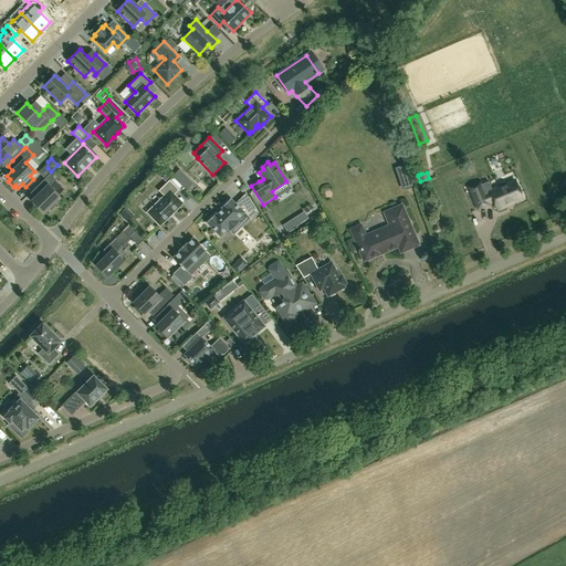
[(35,187),(37,187),(41,192),(32,201),(43,213),(48,208),(50,211),(56,205),(54,202),(60,197),(49,185),(51,182),(54,179),(50,174),(35,187)]
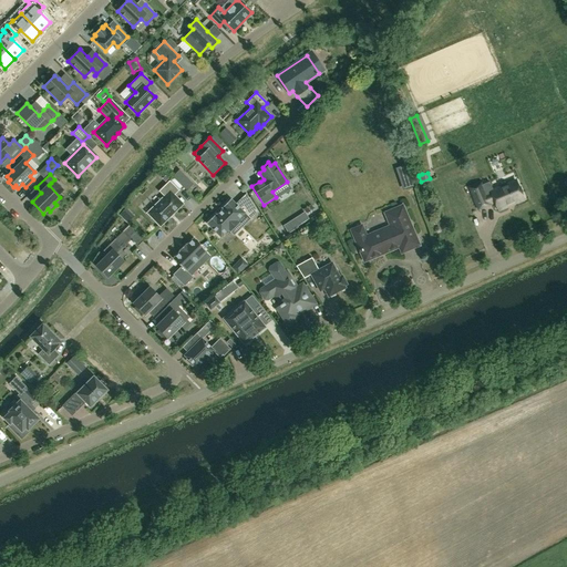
[(194,184),(186,175),(178,183),(183,186),(187,191),(194,184)]
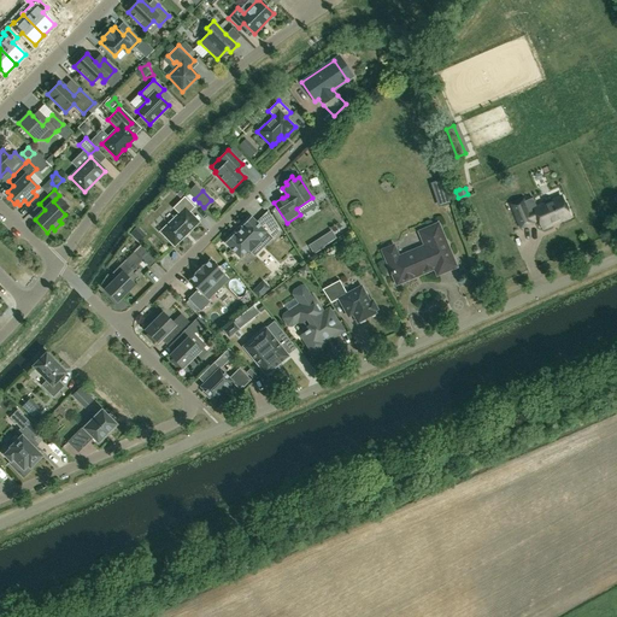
[(447,191),(439,194),(444,209),(453,205),(447,191)]
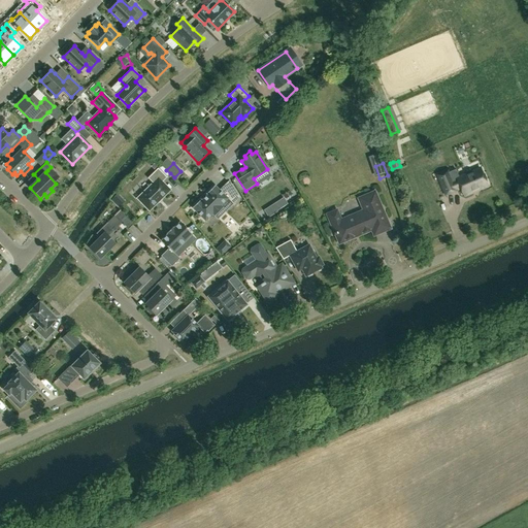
[(137,198),(149,210),(170,190),(162,182),(166,177),(158,168),(147,178),(153,184),(137,198)]
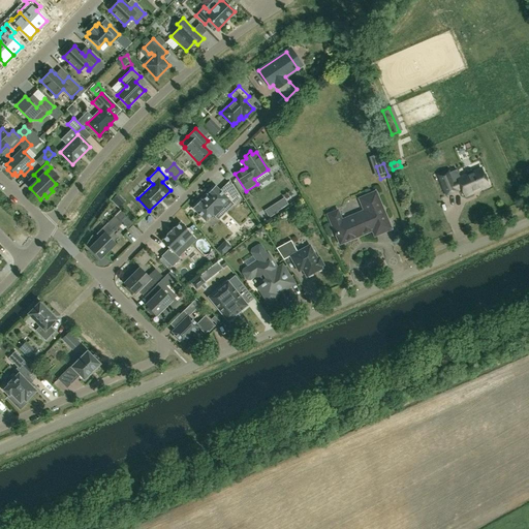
[(489,186),(481,169),(459,179),(460,180),(455,182),(449,170),(438,176),(447,196),(458,191),(458,190),(463,188),(466,195),(489,186)]
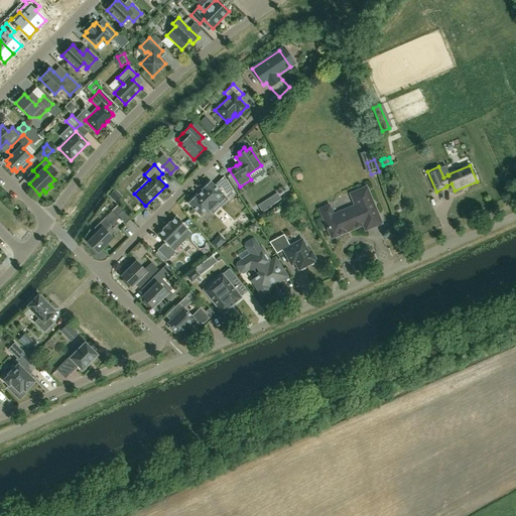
[(218,203),(217,203),(216,201),(222,195),(228,200),(235,192),(224,176),(214,185),(210,181),(202,189),(203,190),(197,196),(196,195),(187,203),(201,216),(208,209),(210,212),(218,203)]
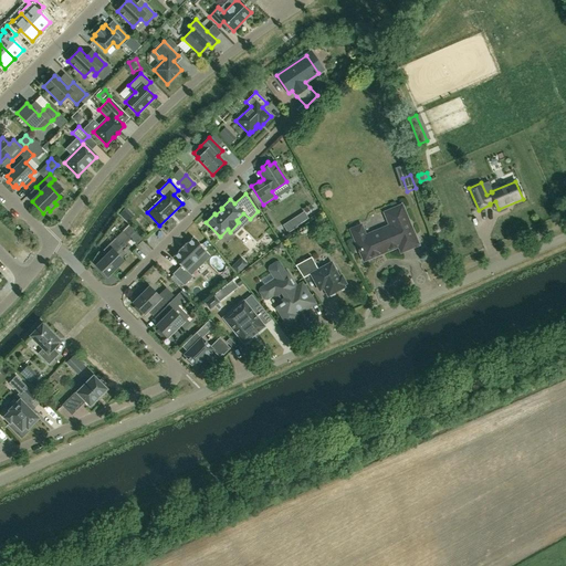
[(385,252),(397,247),(399,253),(418,245),(401,206),(384,212),(389,226),(365,237),(360,226),(350,230),(359,250),(358,250),(358,252),(359,251),(364,261),(379,254),(378,253),(384,251),(385,252)]
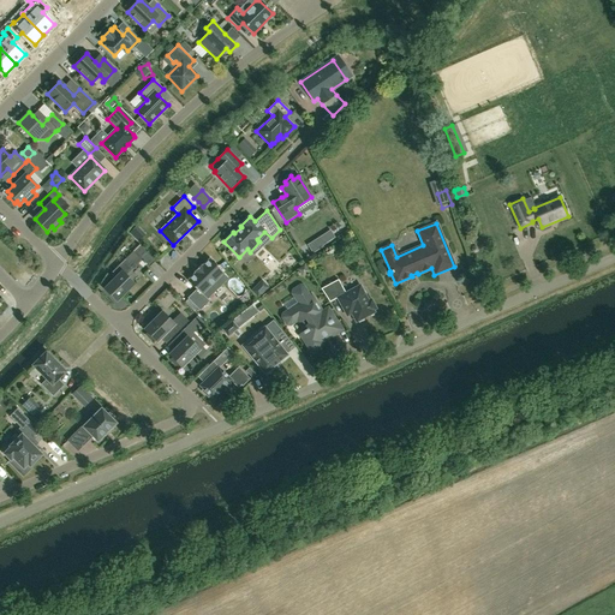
[(294,240),(302,236),(298,230),(291,233),(294,240)]
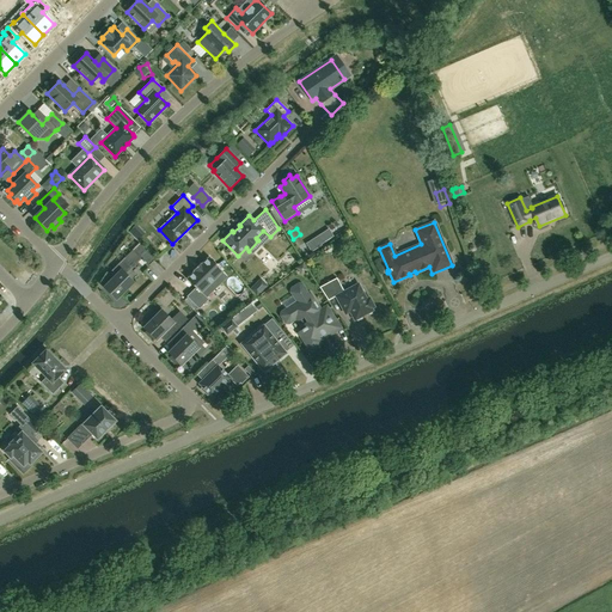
[(331,231),(322,236),(325,243),(335,237),(331,231)]
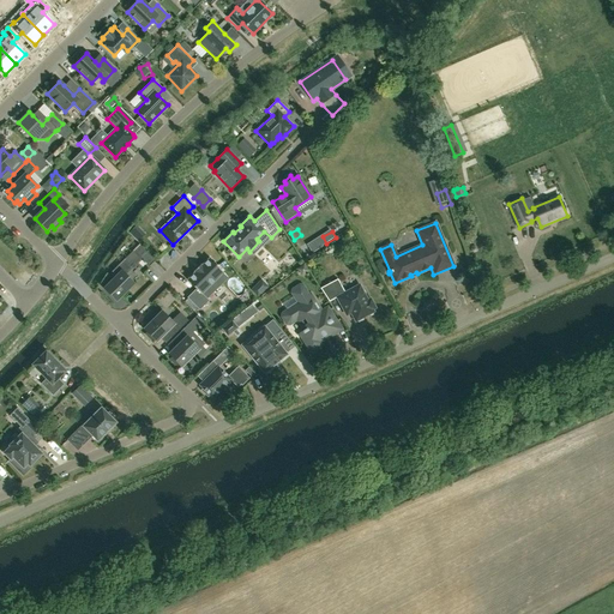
[(318,238),(307,245),(312,253),(323,246),(323,245),(318,238)]
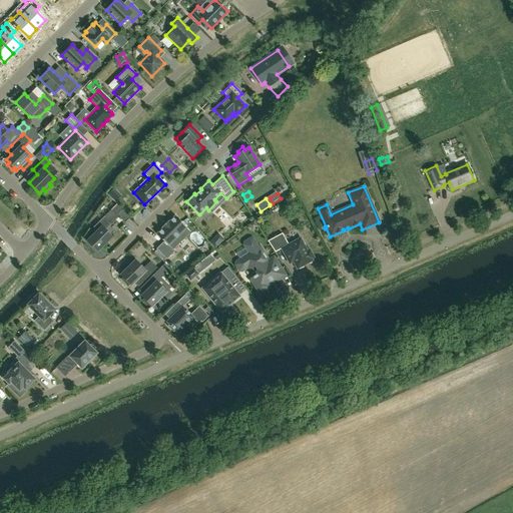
[(97,230),(94,233),(93,234),(92,233),(89,236),(90,237),(86,241),(89,243),(89,244),(94,248),(97,251),(112,236),(104,228),(109,223),(110,224),(113,221),(112,220),(117,215),(124,222),(129,217),(116,204),(93,227),(97,230)]
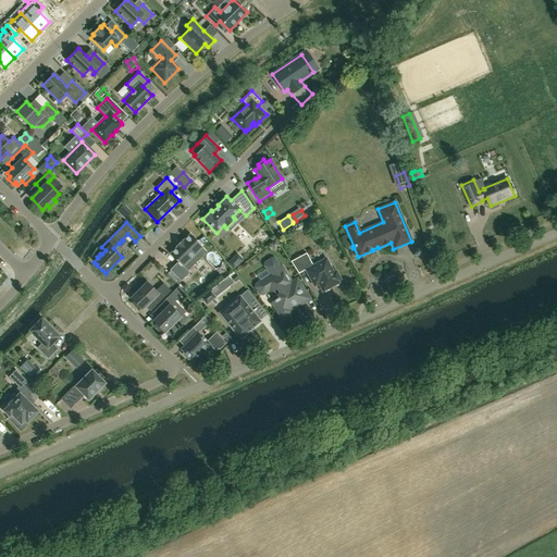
[(189,273),(187,271),(183,267),(202,247),(190,234),(183,242),(182,240),(175,246),(177,247),(170,255),(177,262),(170,270),(181,281),(189,273)]
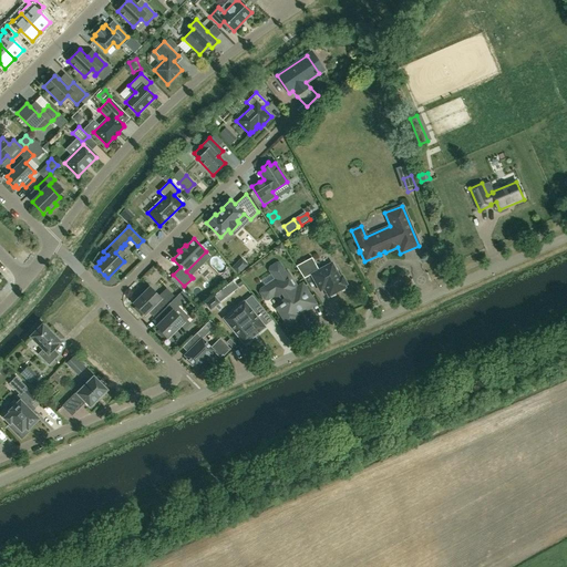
[(239,272),(250,265),(245,257),(234,265),(239,272)]
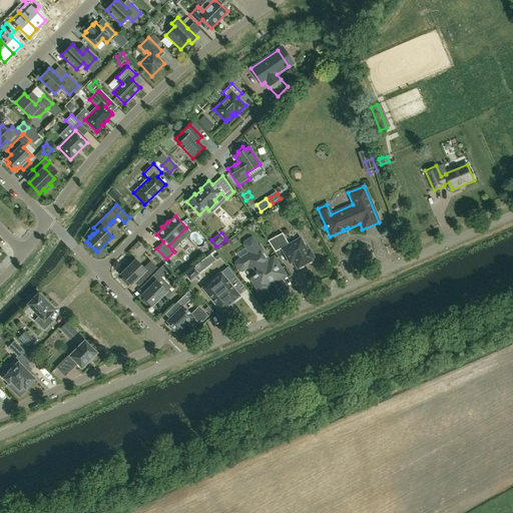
[(268,240),(275,251),(276,251),(275,250),(279,247),(281,248),(289,263),(293,261),(297,269),(313,261),(312,259),(314,258),(310,249),(308,250),(300,237),(288,244),(282,233),(268,240)]
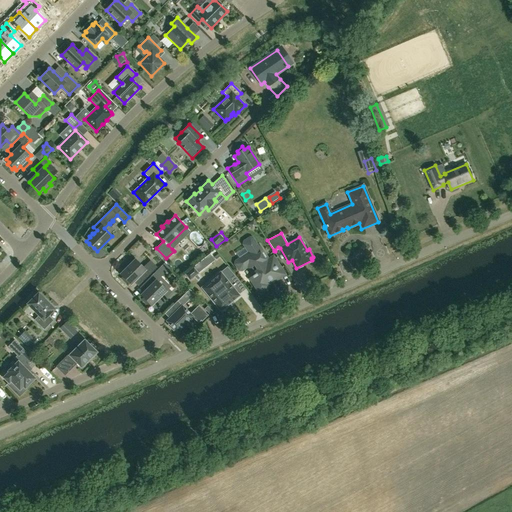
[(273,255),(268,259),(259,246),(258,247),(252,239),(250,238),(244,242),(244,244),(249,253),(236,261),(235,264),(239,269),(242,270),(248,266),(253,275),(248,279),(249,280),(251,279),(259,292),(261,293),(267,289),(267,286),(277,280),(277,281),(286,275),(273,255)]
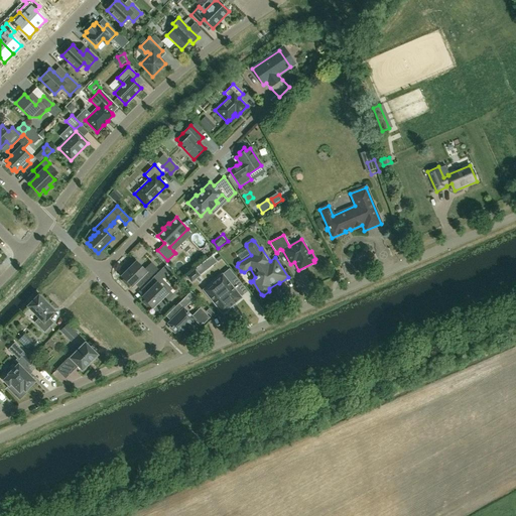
[(136,282),(141,286),(158,269),(151,262),(144,270),(136,262),(132,266),(129,263),(122,269),(125,272),(121,276),(124,279),(122,281),(127,286),(129,284),(131,287),(136,282)]
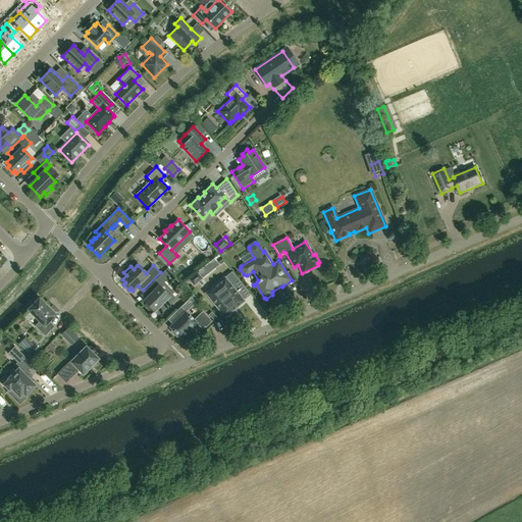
[(202,279),(197,272),(189,279),(194,285),(202,279)]
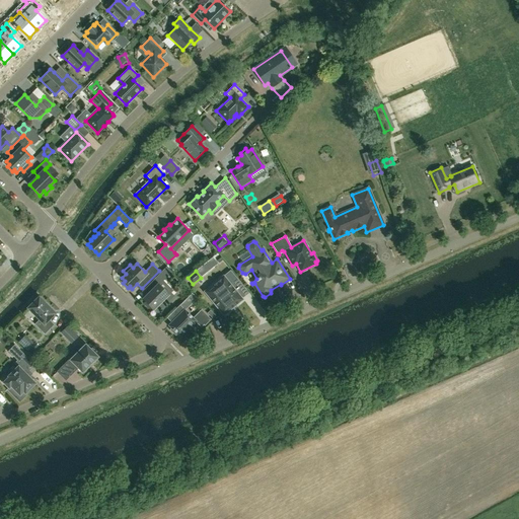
[(204,292),(207,295),(223,315),(243,299),(241,298),(247,293),(241,285),(230,271),(224,276),(223,276),(212,285),(204,292)]
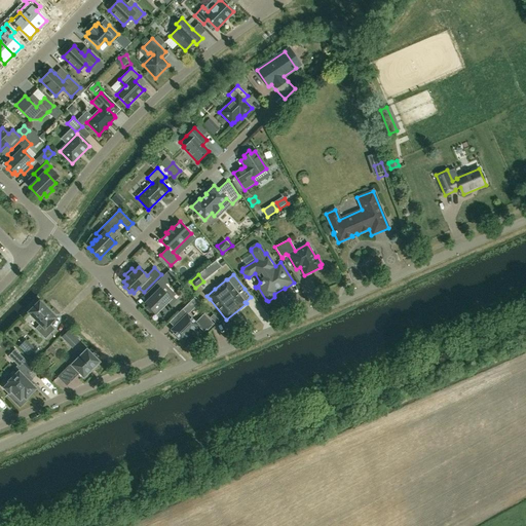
[(150,298),(148,300),(145,303),(147,306),(146,308),(151,313),(152,311),(155,314),(159,310),(162,313),(170,306),(166,303),(171,299),(160,289),(162,288),(157,282),(145,294),(150,298)]
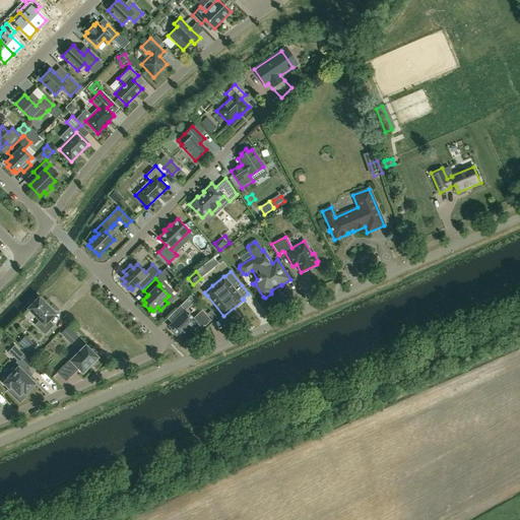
[(191,295),(186,300),(191,305),(196,299),(191,295)]
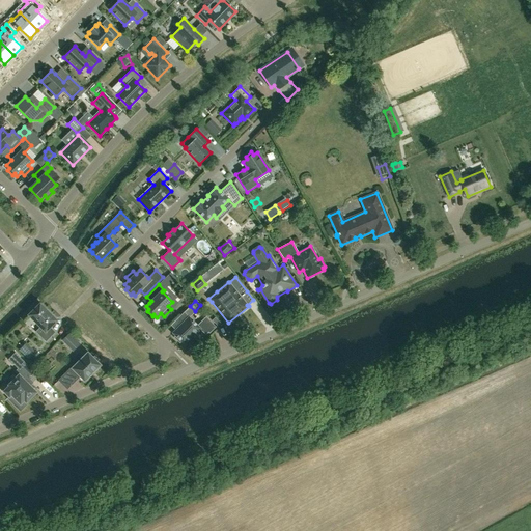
[(46,309),(39,304),(35,308),(29,315),(40,327),(35,332),(46,341),(55,332),(50,327),(56,320),(45,310),(46,309)]
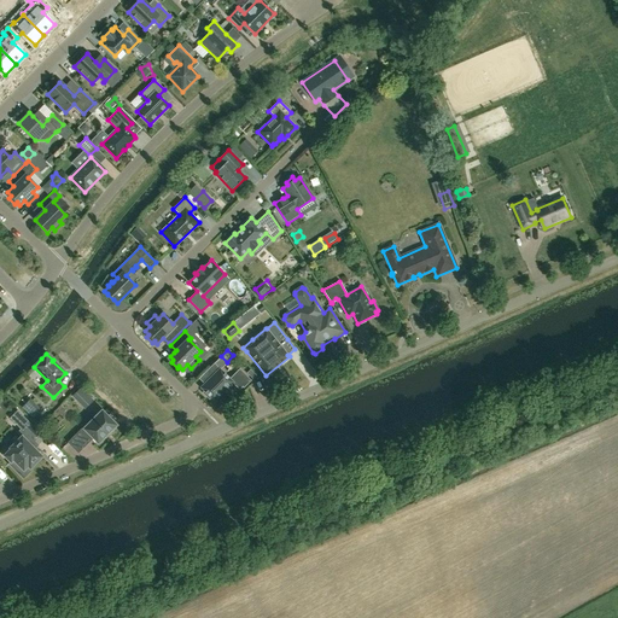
[(214,363),(207,369),(213,375),(200,388),(204,391),(202,392),(209,400),(210,398),(214,402),(233,383),(239,390),(242,386),(244,388),(251,380),(239,368),(229,379),(214,363)]
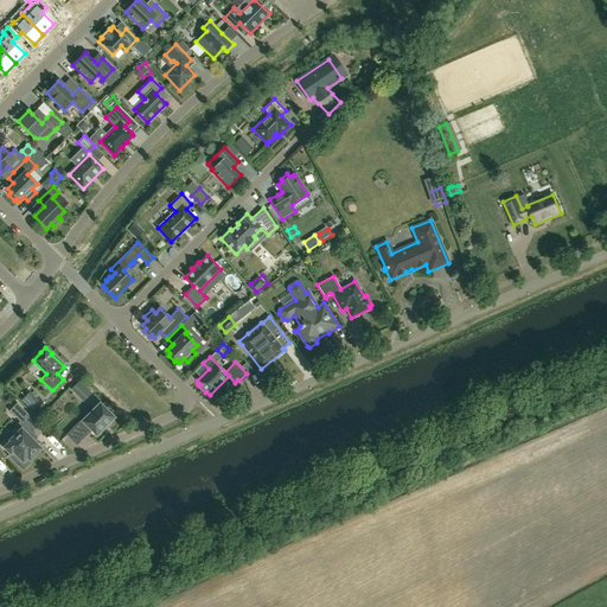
[(251,369),(246,363),(242,366),(248,372),(251,369)]
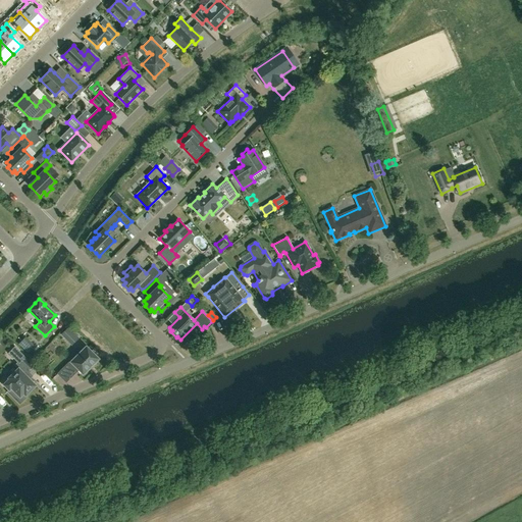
[(69,332),(76,340),(67,329),(61,334),(64,337),(69,332)]
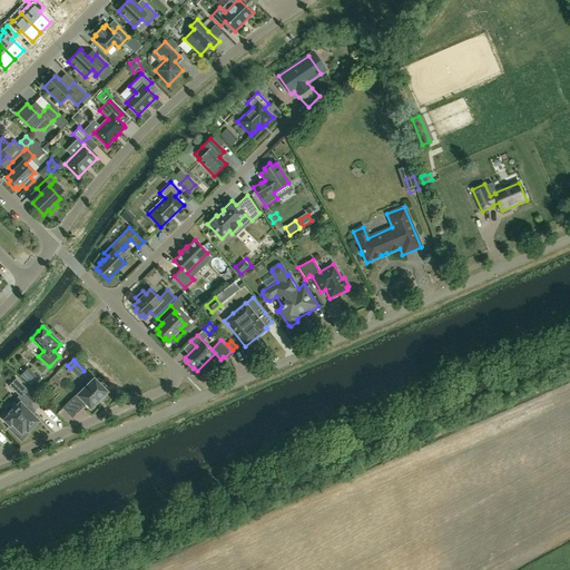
[(29,371),(23,375),(32,385),(37,382),(29,371)]
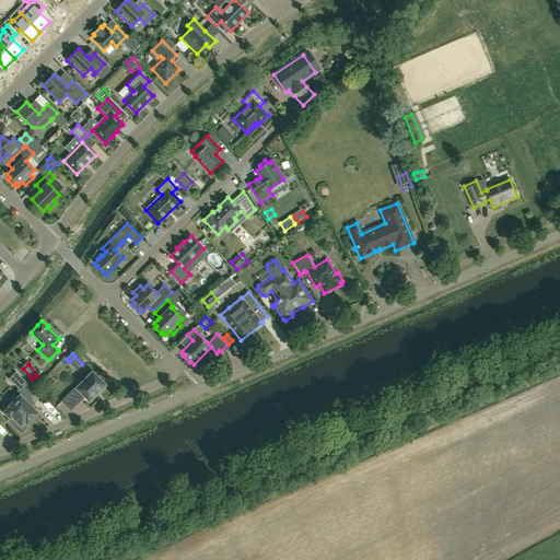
[(27,424),(38,413),(26,403),(30,399),(31,400),(37,394),(15,372),(9,378),(19,388),(15,393),(19,396),(9,406),(9,407),(3,413),(9,419),(11,417),(21,427),(25,422),(27,424)]
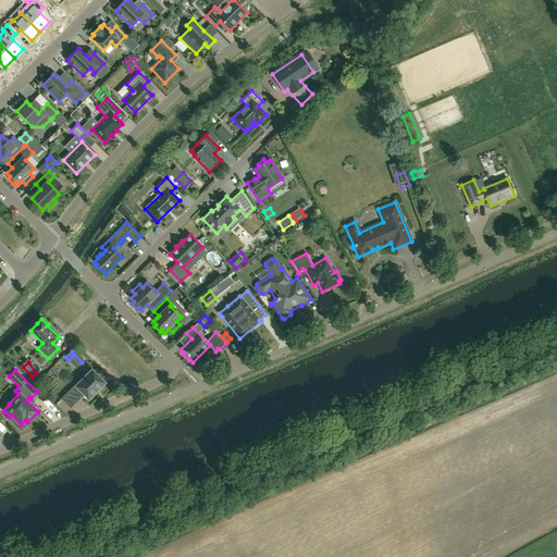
[(72,390),(71,388),(65,394),(75,404),(81,398),(79,397),(83,394),(88,399),(94,394),(95,394),(99,390),(104,383),(103,382),(104,380),(99,373),(97,375),(91,370),(75,386),(75,387),(72,390)]
